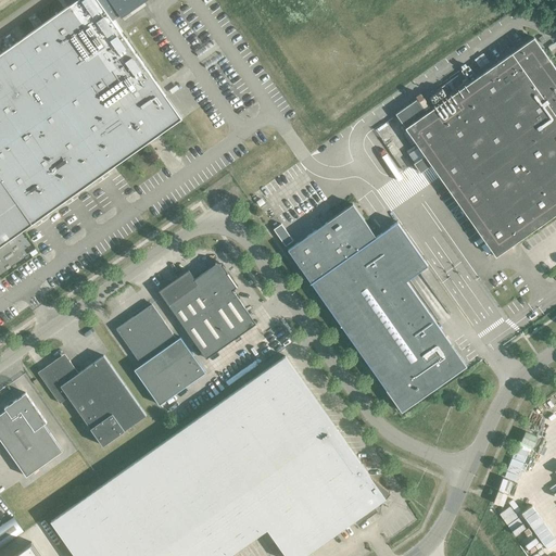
[(0,245),(32,224),(150,141),(181,118),(112,20),(119,15),(122,19),(143,2),(142,0),(64,0),(68,5),(0,53),(0,245)]
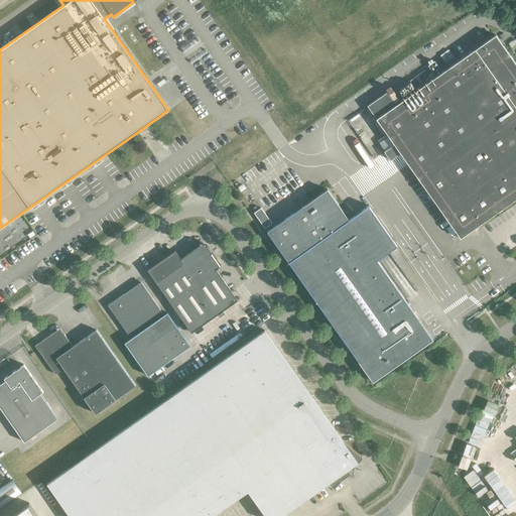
[(442,73),(437,67),(434,60),(427,66),(431,71),(435,77),(376,119),(460,239),(515,199),(515,63),(495,35),(442,73)]
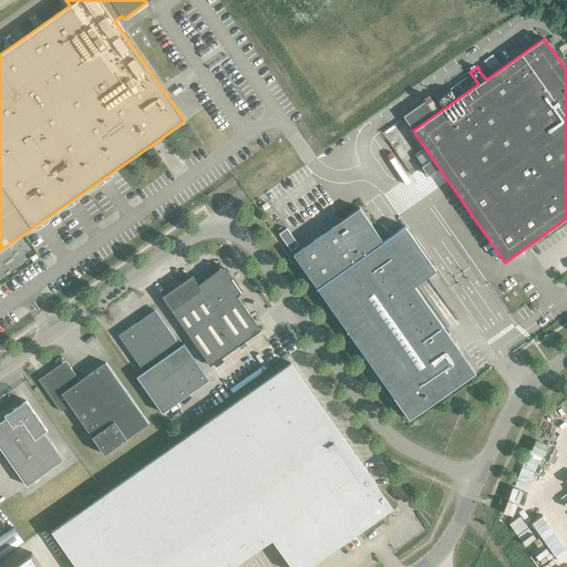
[(404,226),(383,241),(360,208),(294,255),(410,420),(475,373),(414,286),(436,271),(404,226)]
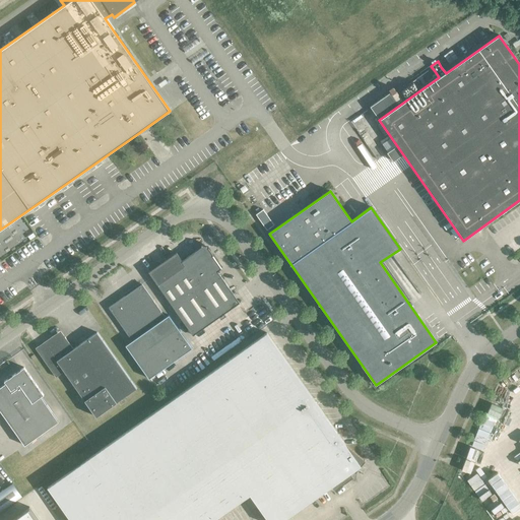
[(274,225),(263,210),(256,215),(267,231),(274,225)]
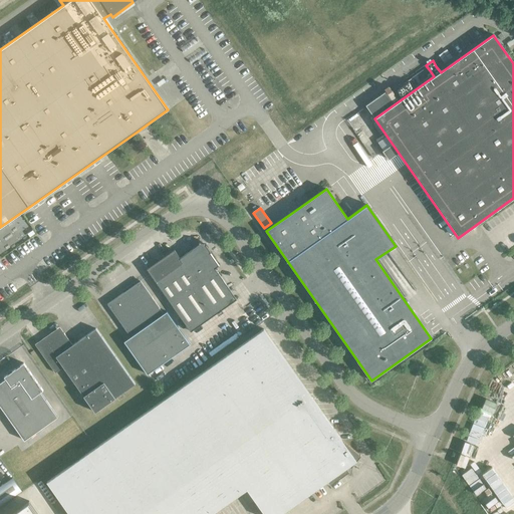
[(174,250),(147,269),(191,331),(236,299),(215,268),(219,265),(203,243),(202,243),(180,258),(174,250)]
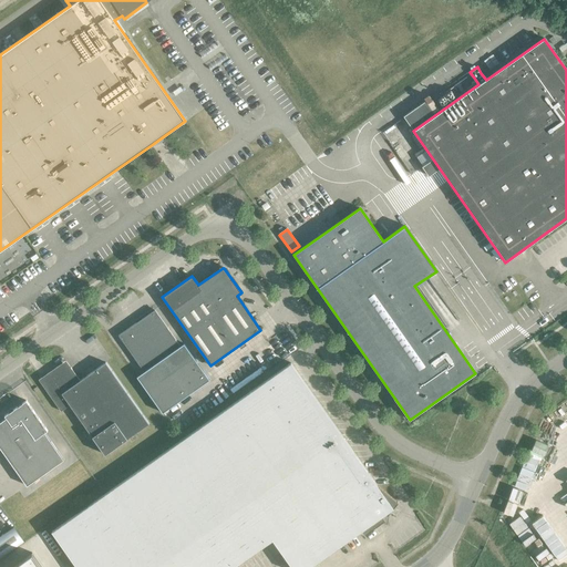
[(119,336),(144,371),(136,377),(163,413),(209,380),(184,343),(181,346),(155,310),(119,336)]
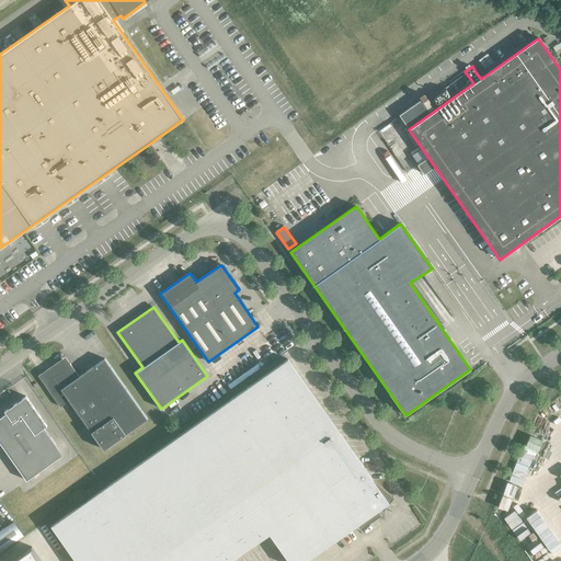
[(104,450),(147,420),(104,358),(79,377),(65,357),(38,376),(60,408),(69,401),(104,450)]
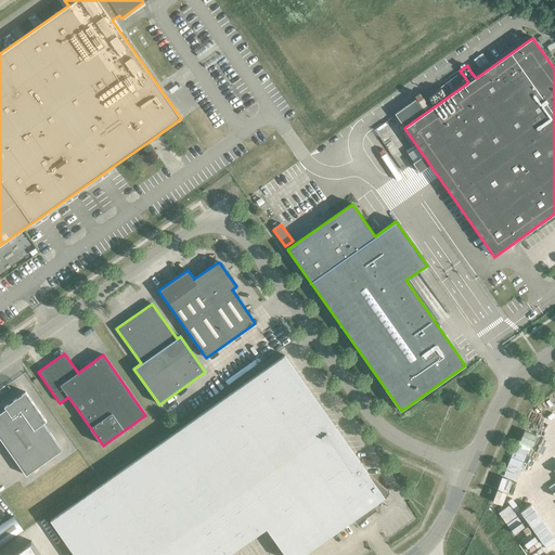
[(285,356),(51,520),(75,554),(227,554),(267,527),(285,554),(301,554),(353,519),(357,524),(377,510),(374,505),(376,503),(379,504),(389,492),(369,475),(285,356)]
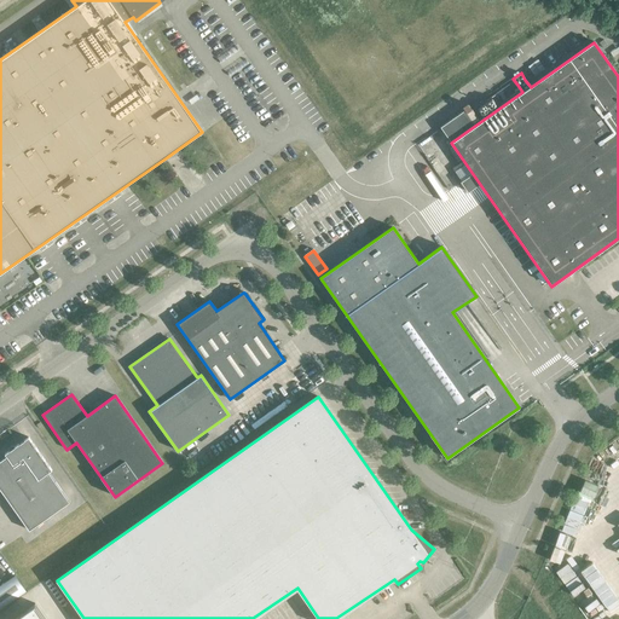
[(52,470),(28,438),(5,455),(6,457),(0,461),(0,489),(29,531),(70,502),(48,473),(52,470)]
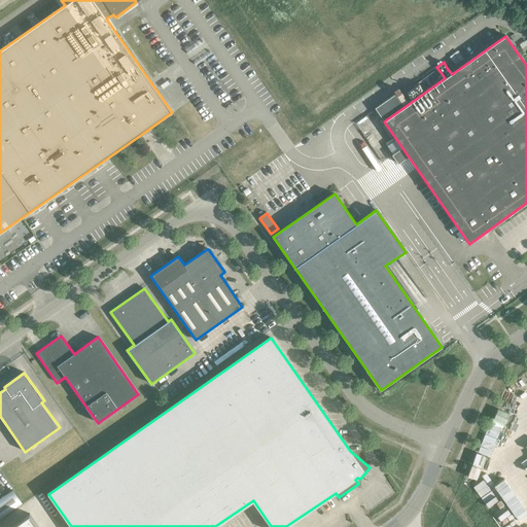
[(13,490),(3,498),(0,499),(0,519),(23,503),(13,490)]
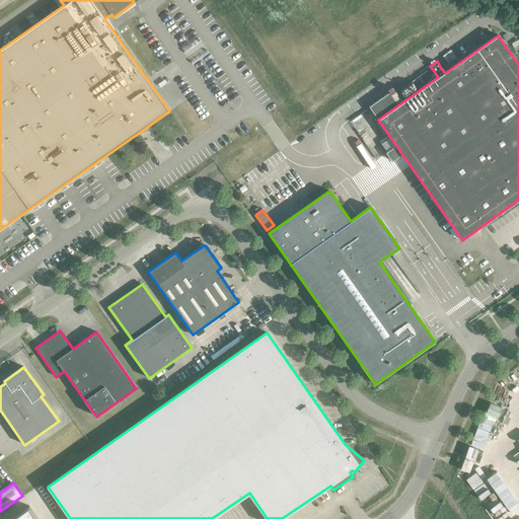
[(38,518),(29,507),(11,518),(38,518)]
